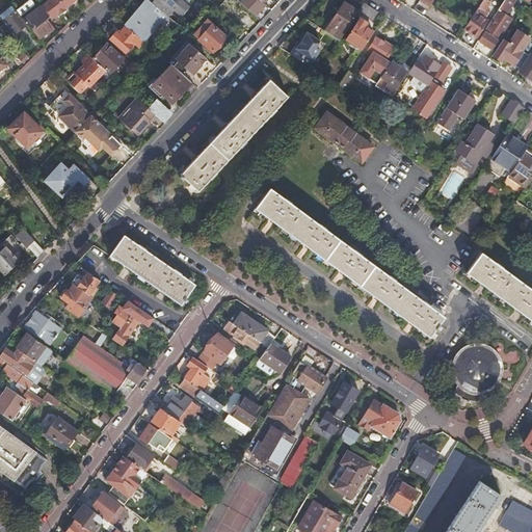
[(48,0),(42,6),(50,17),(52,20),(76,0),(48,0)]
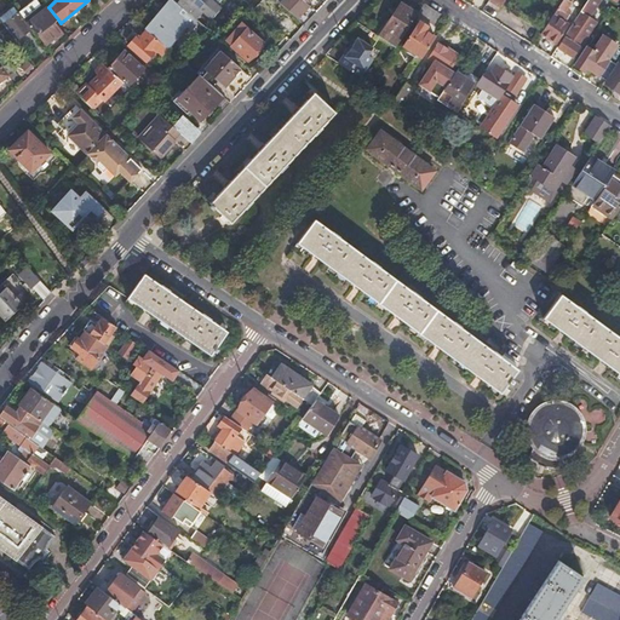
[(172,0),(170,0),(145,29),(148,30),(168,49),(188,27),(190,28),(196,21),(177,3),(172,0)]
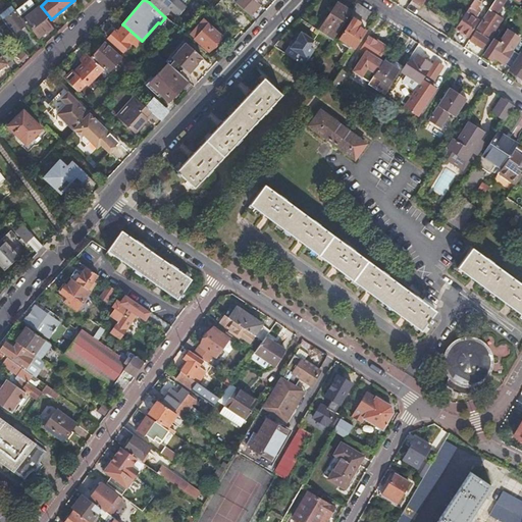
[(145,0),(149,2),(165,17),(171,10),(178,16),(187,6),(184,3),(186,0),(145,0)]
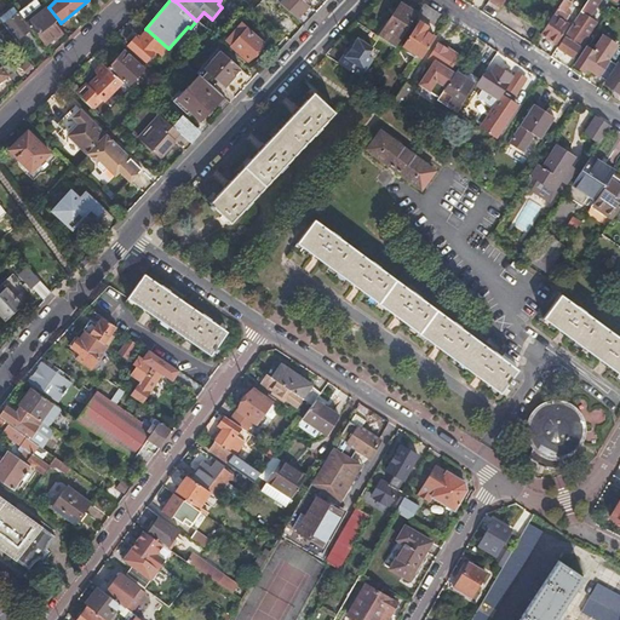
[(282,0),(280,4),(298,19),(310,6),(303,0),(282,0)]
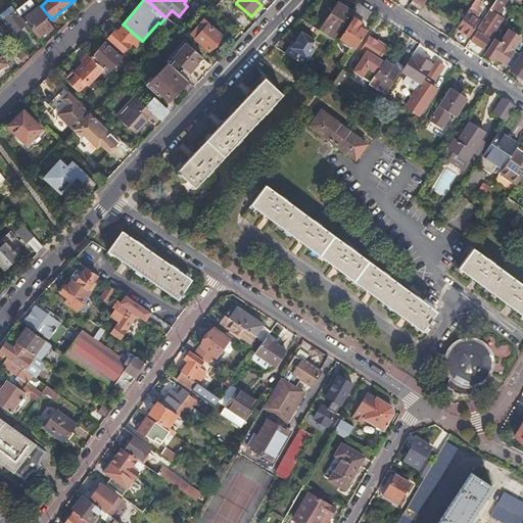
[(481,0),(473,0),(456,28),(469,36),(479,20),(475,17),(481,9),(477,6),(481,0)]
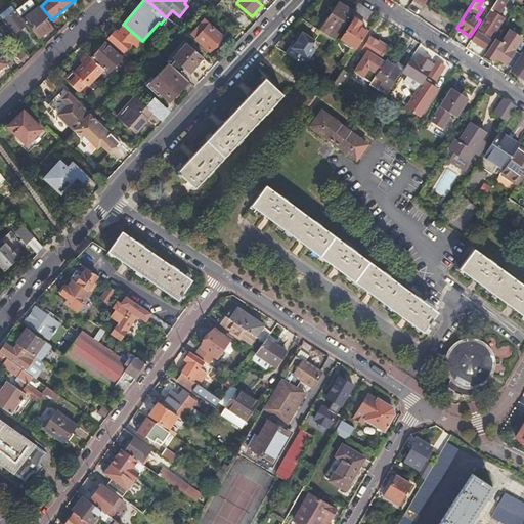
[(508,0),(495,0),(493,4),(492,6),(471,39),(484,48),(505,17),(499,13),(508,0)]
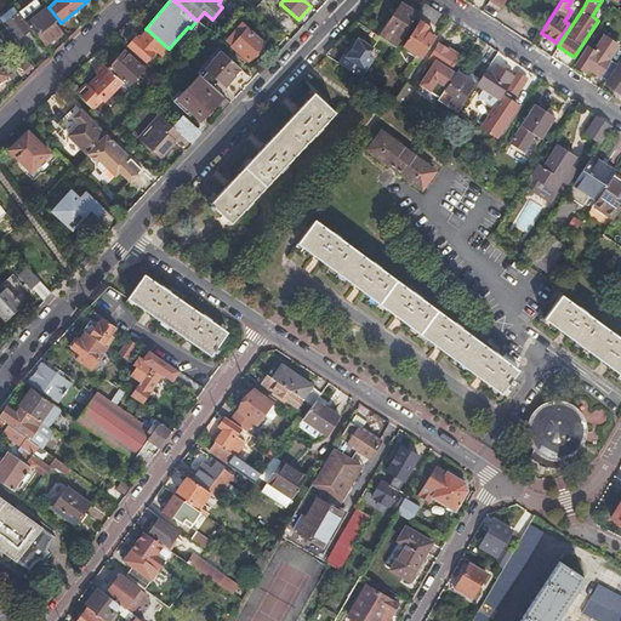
[(40,9),(34,1),(20,13),(26,21),(32,28),(32,29),(34,28),(46,44),(62,32),(53,23),(58,20),(49,7),(46,4),(40,9)]
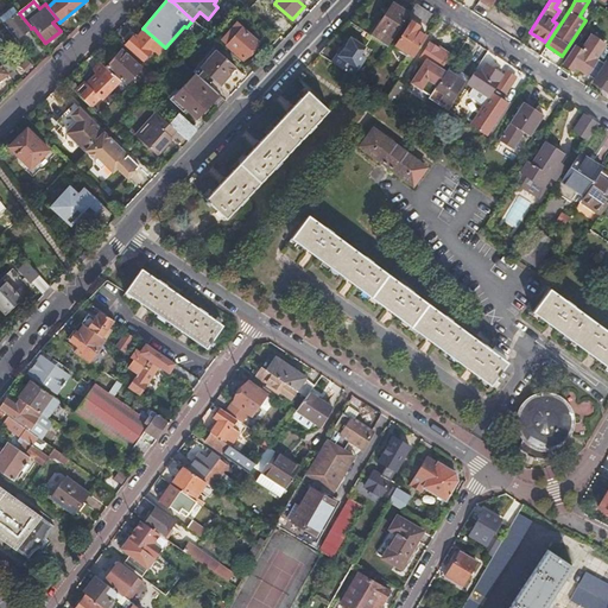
[(371,35),(387,46),(409,14),(409,13),(392,2),(371,35)]
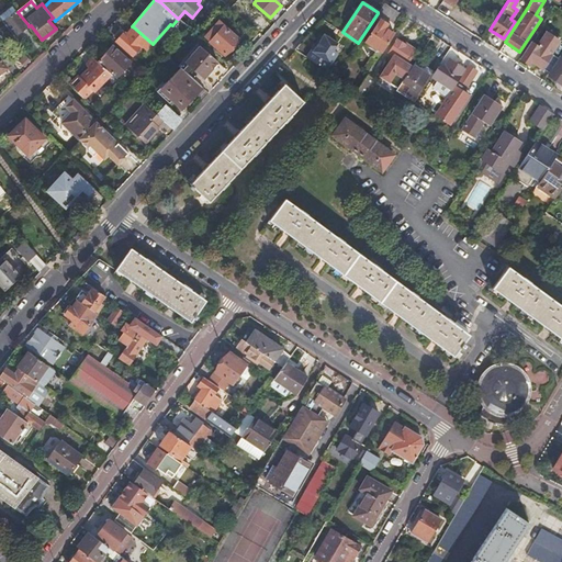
[(378,12),(378,13),(385,18),(392,23),(400,12),(391,7),(384,2),(378,12)]
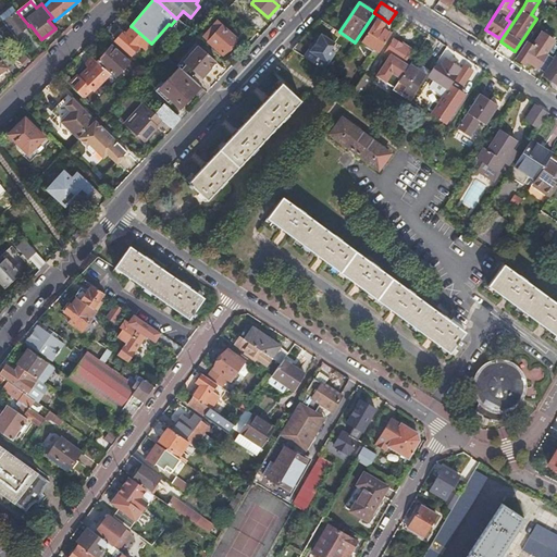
[(10,16),(3,22),(15,37),(28,25),(23,19),(17,12),(15,10),(13,5),(5,11),(10,16)]
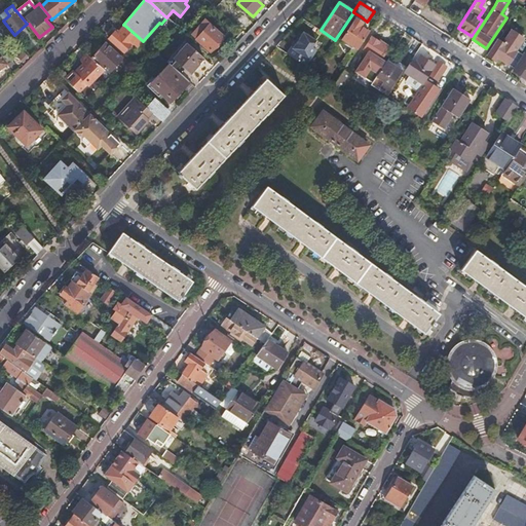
[(341,64),(346,67),(369,31),(360,25),(362,22),(357,19),(342,39),(352,45),(341,64)]
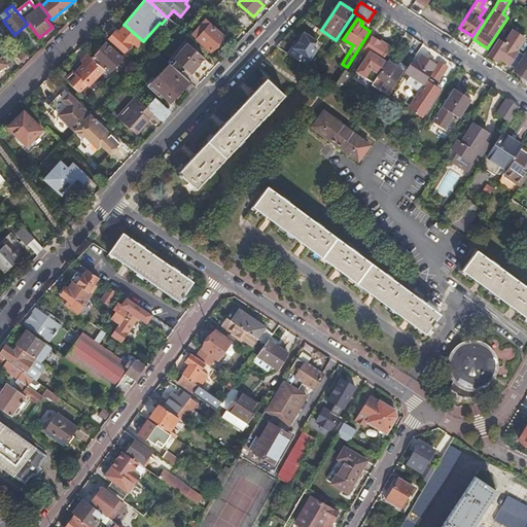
[(204,20),(189,34),(192,37),(208,23),(204,20)]
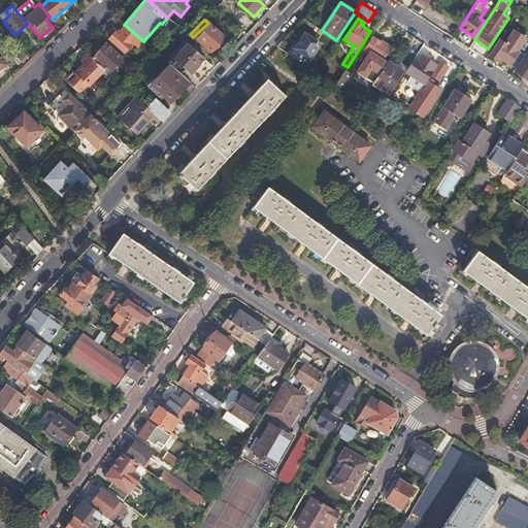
[(211,52),(226,36),(211,24),(198,39),(211,52)]
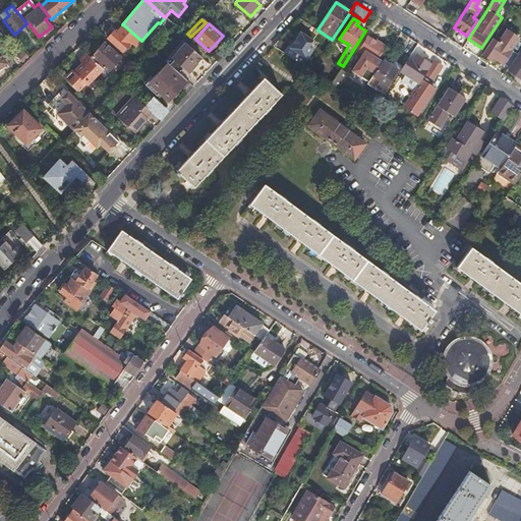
[(136,47),(141,41),(124,25),(117,34),(114,32),(109,38),(123,51),(131,42),(136,47)]
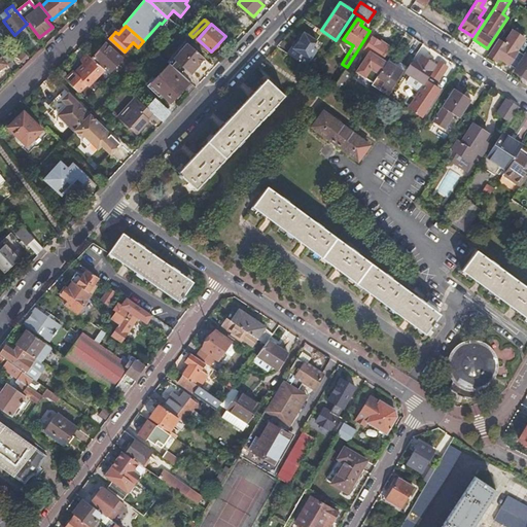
[(515,68),(524,54),(518,49),(525,38),(514,31),(504,43),(499,40),(490,55),(497,60),(499,58),(515,68)]
